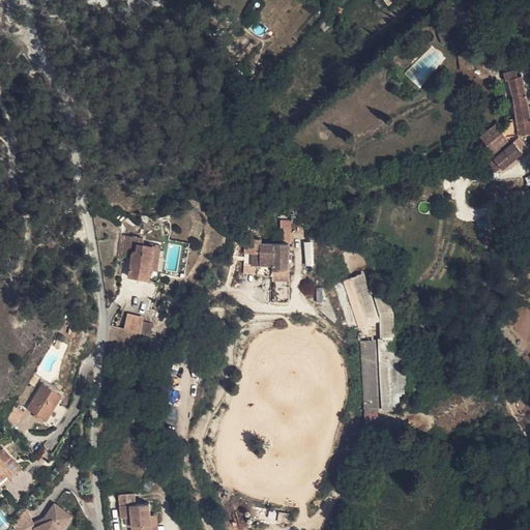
[(462,46),(463,55),(469,54),(467,43),(468,43),(462,28),(448,34),(445,28),(436,29),(442,45),(450,43),(453,50),(462,46)]
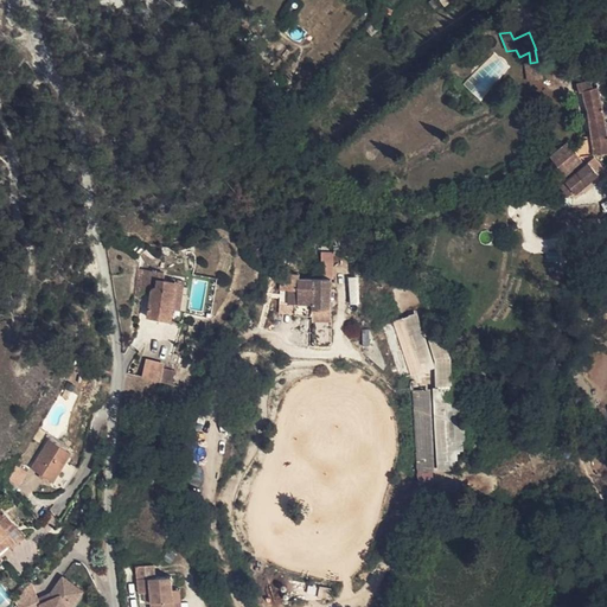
[(537,62),(530,63),(524,64),(528,82),(543,78),(541,61),(537,62)]
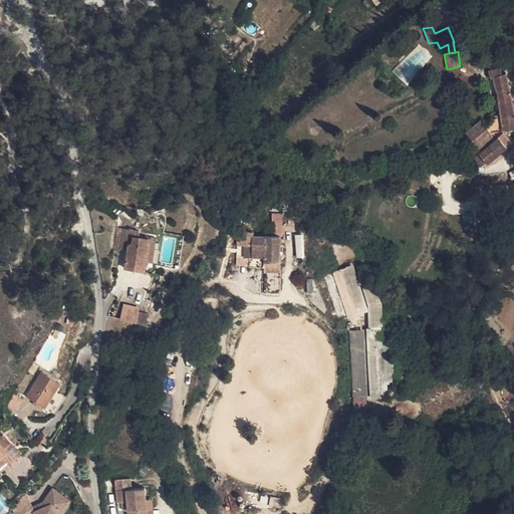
[(396,71),(408,80),(428,55),(424,52),(419,58),(410,52),(396,71)]
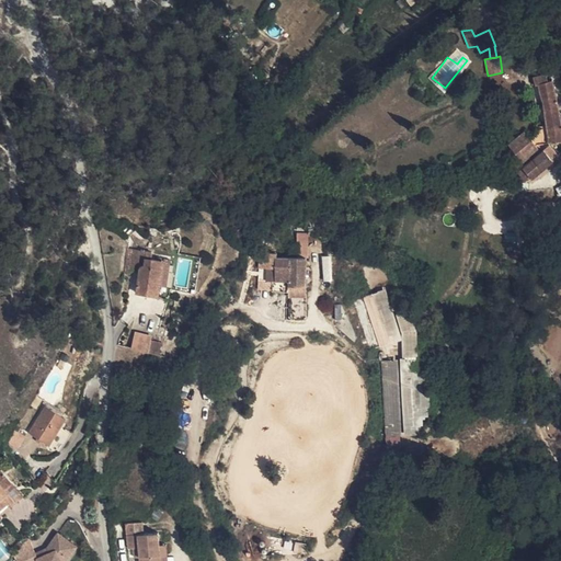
[(547,73),(534,76),(536,86),(539,84),(546,109),(548,127),(536,128),(535,129),(537,133),(530,138),(528,136),(525,132),(510,145),(524,162),(539,148),(537,145),(539,142),(549,141),(560,140),(560,112),(554,80),(550,81),(549,81),(547,73)]
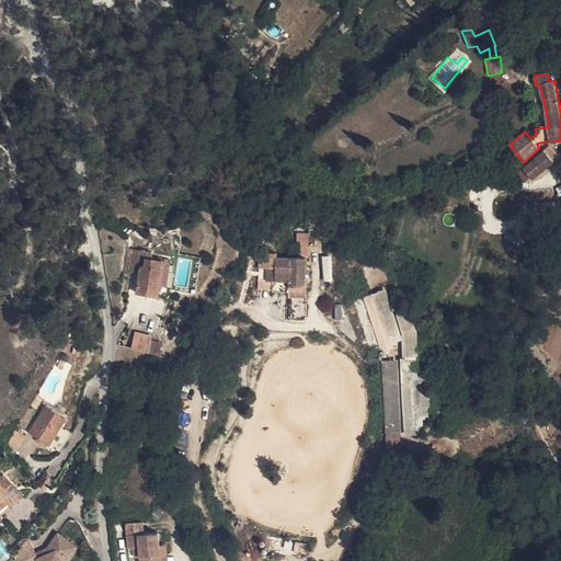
[(558,158),(547,147),(534,158),(544,169),(554,160),(558,158)]
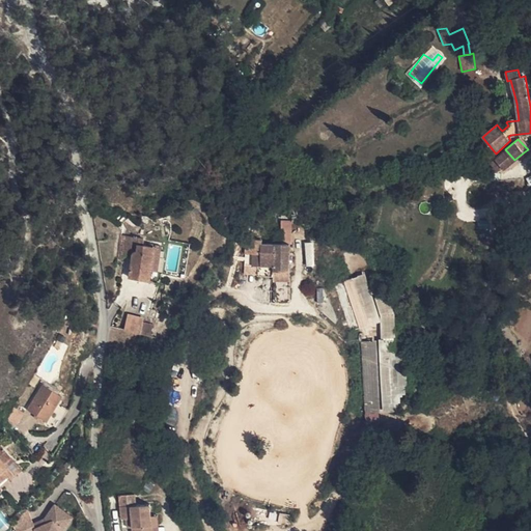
[(505,149),(491,162),(497,171),(503,167),(504,168),(514,160),(505,149)]
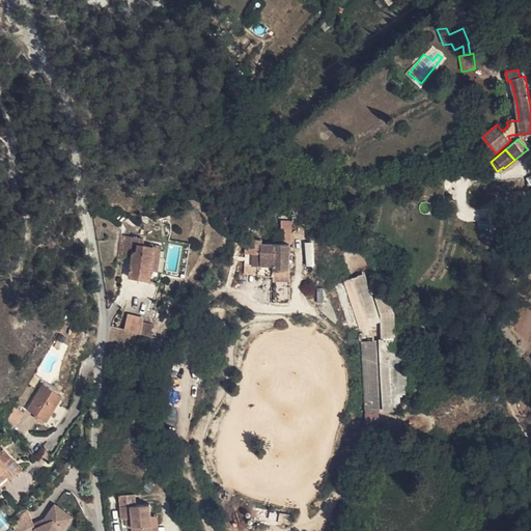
[(120,256),(122,256),(132,257),(129,278),(150,281),(151,272),(155,248),(152,247),(152,245),(148,245),(147,247),(142,246),(142,240),(122,238),(120,256)]
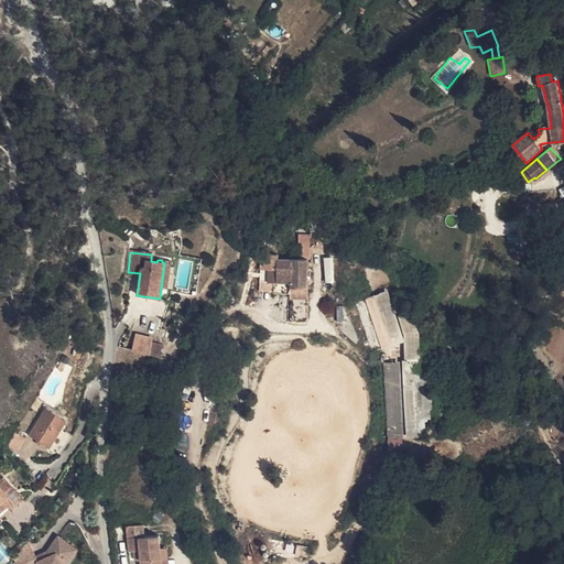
[(299,260),(277,261),(275,275),(290,275),(290,284),(290,289),(301,289),(307,289),(307,286),(307,271),(307,260),(299,260)]
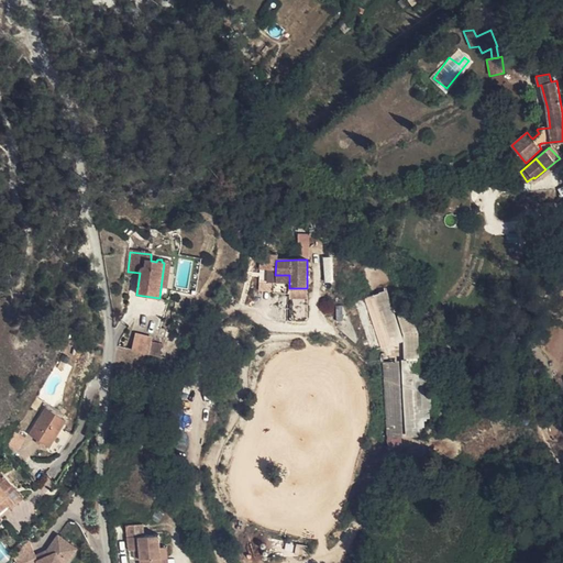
[(164,263),(161,288),(167,289),(170,264),(169,264),(164,263)]
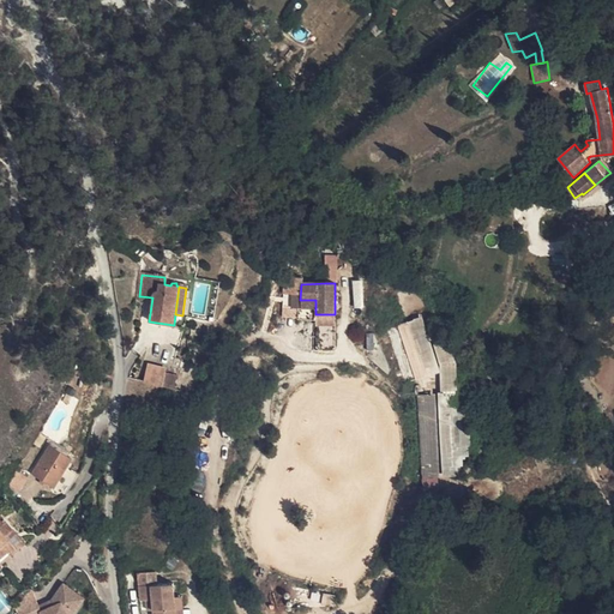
[(351,295),(335,295),(335,312),(351,312),(351,295)]
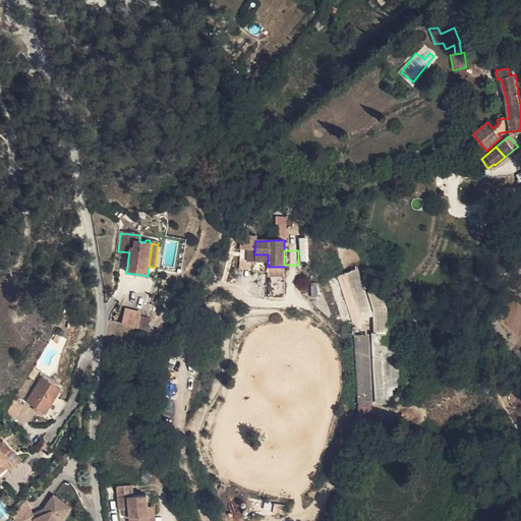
[(252,263),(252,271),(268,272),(268,267),(268,263),(252,263)]
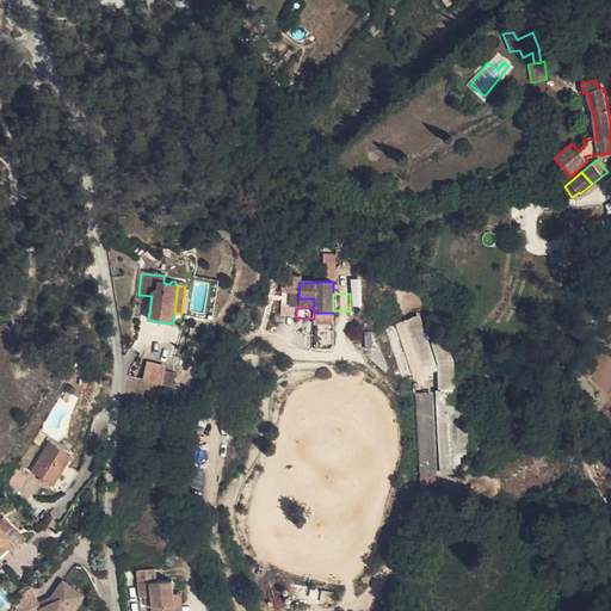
[(314,313),(314,319),(314,350),(326,350),(326,313),(314,313)]
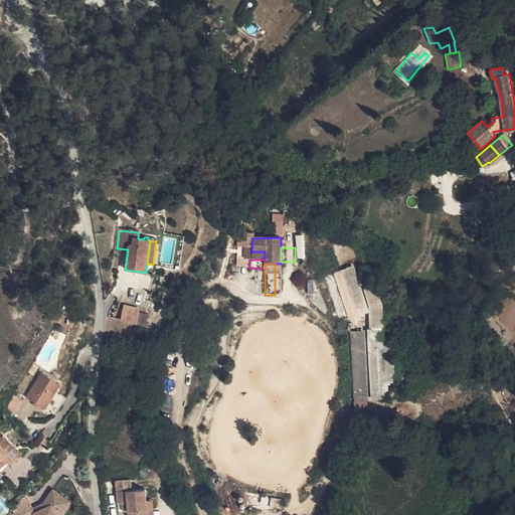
[(352,329),(354,396),(388,395),(388,381),(395,381),(394,343),(384,343),(382,286),(359,287),(359,268),(331,269),(332,316),(370,315),(370,328),(352,329)]
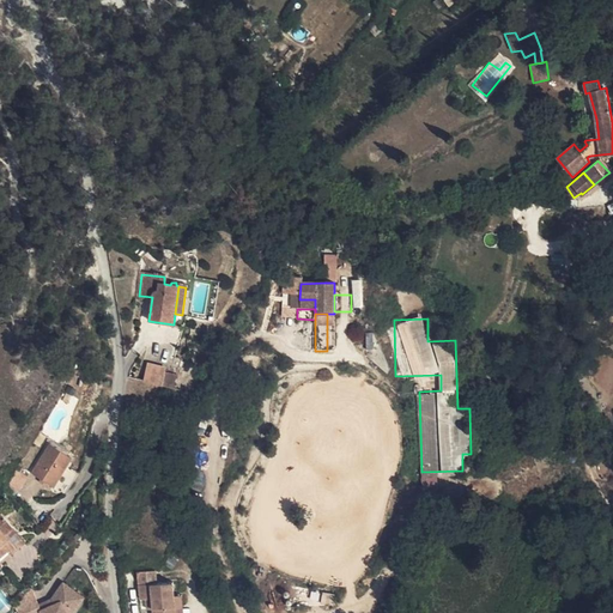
[(147,364),(143,382),(162,386),(165,369),(147,364)]
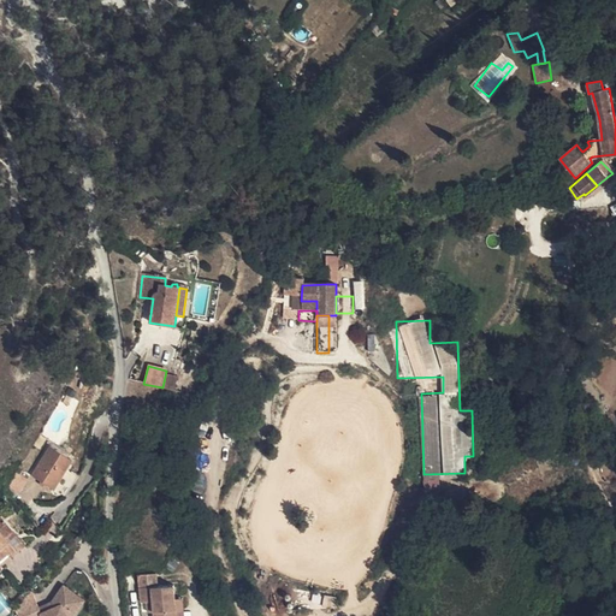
[(71,460),(49,446),(33,477),(54,490),(71,460)]
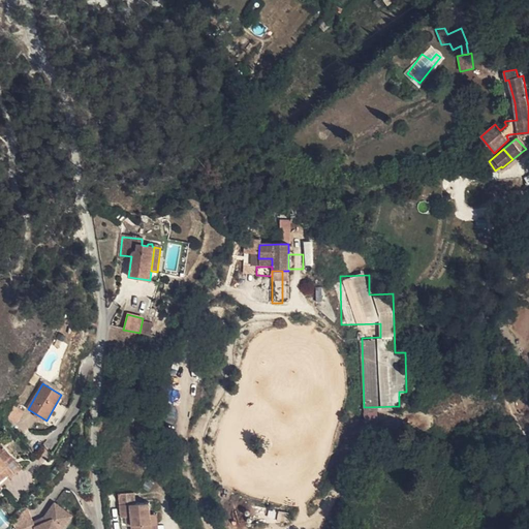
[(16,425),(23,412),(17,408),(19,405),(16,403),(6,418),(16,425)]
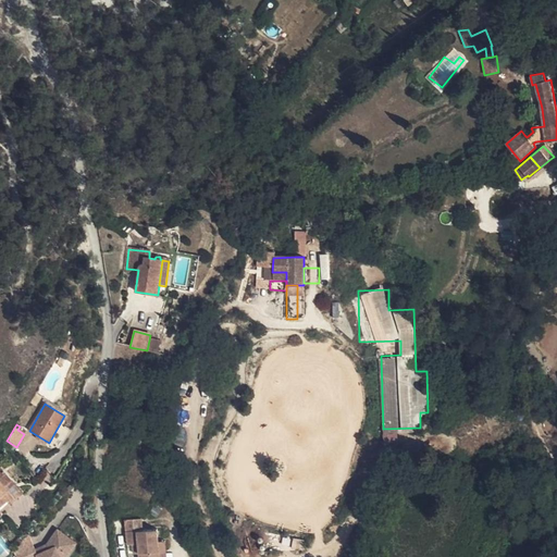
[(0,506),(20,489),(0,466),(0,506)]
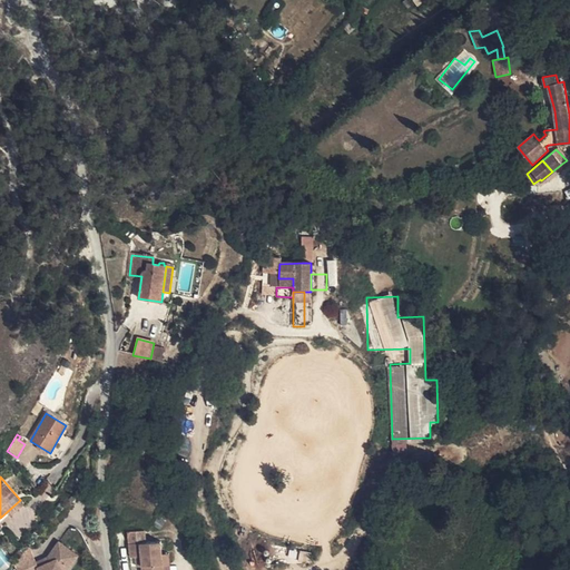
[(23,503),(20,500),(0,518),(0,522),(1,523),(23,503)]
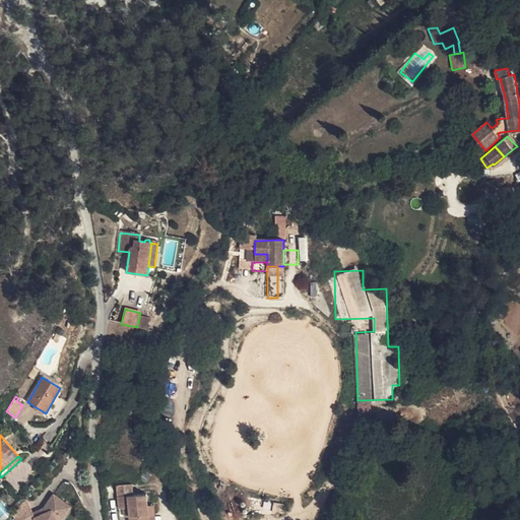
[(133,485),(116,486),(117,497),(135,496),(133,485)]
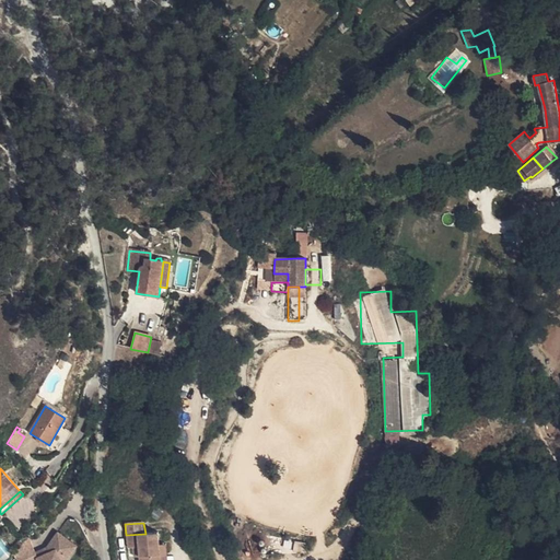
[(146,534),(126,535),(127,549),(132,548),(139,547),(140,557),(140,559),(160,559),(159,545),(158,533),(146,534)]
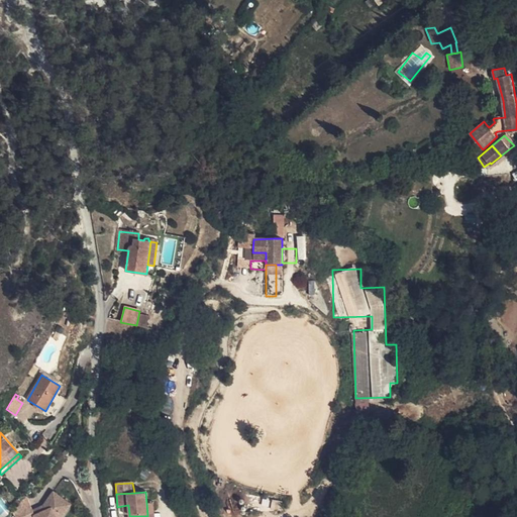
[(55,506),(63,502),(53,494),(41,508),(43,511),(55,506)]
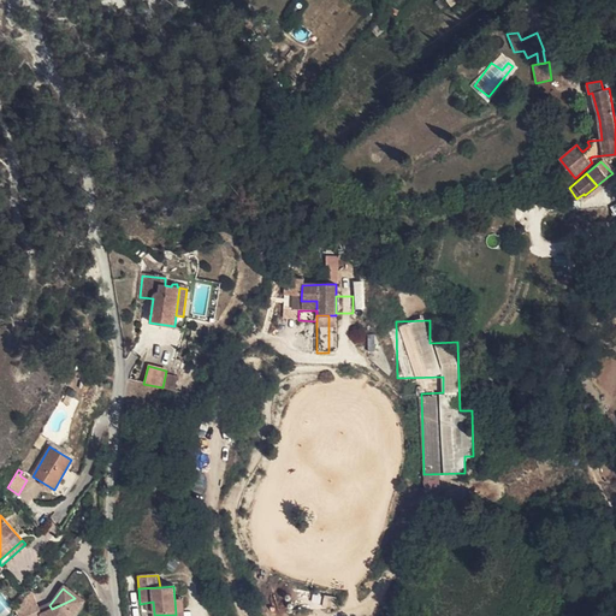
[(37,611),(29,593),(13,611),(15,615),(35,615),(39,615),(37,611)]
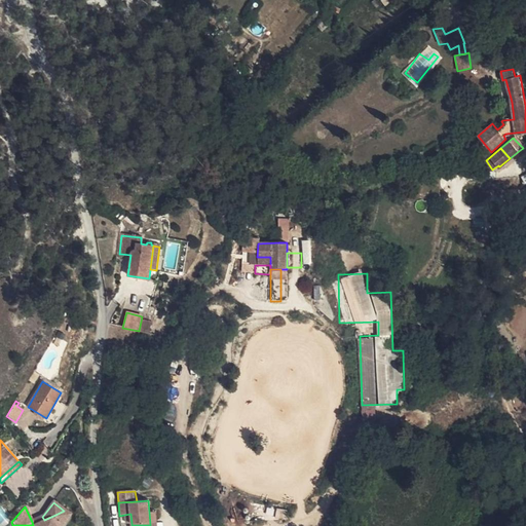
[(62,525),(71,517),(64,511),(55,515),(44,520),(45,520),(34,525),(33,525),(30,525),(62,525)]
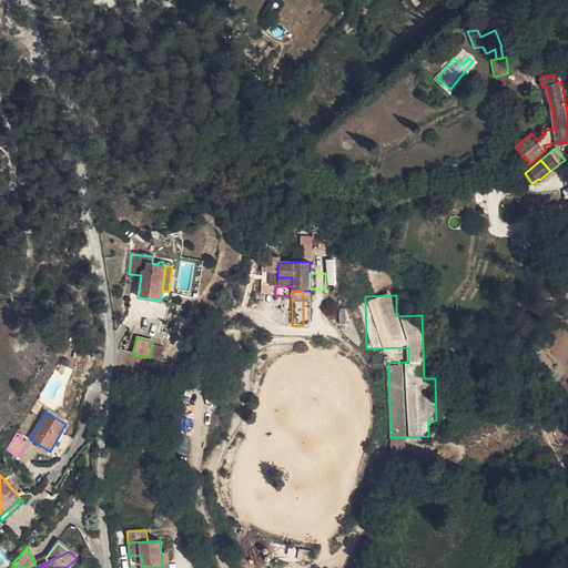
[(46,558),(34,564),(36,567),(48,561),(46,558)]
